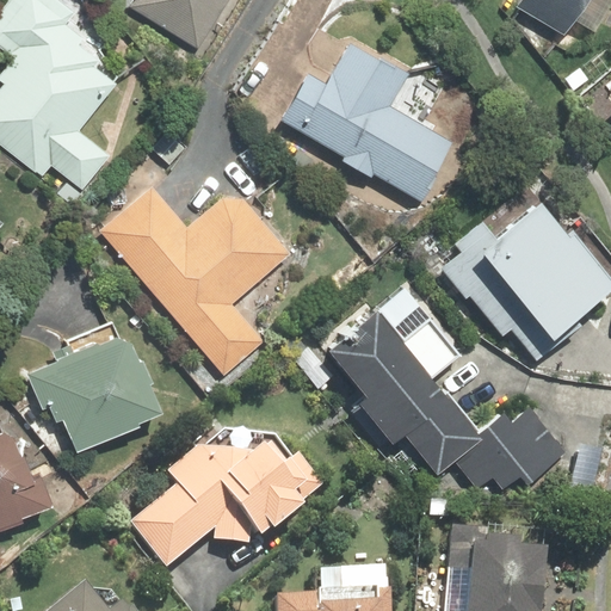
[(50,165),(84,189),(111,153),(78,128),(125,63),(67,22),(75,10),(61,0),(4,0),(0,5),(0,45),(13,56),(0,73),(0,80),(1,81),(0,82),(0,144),(42,176),(50,165)]
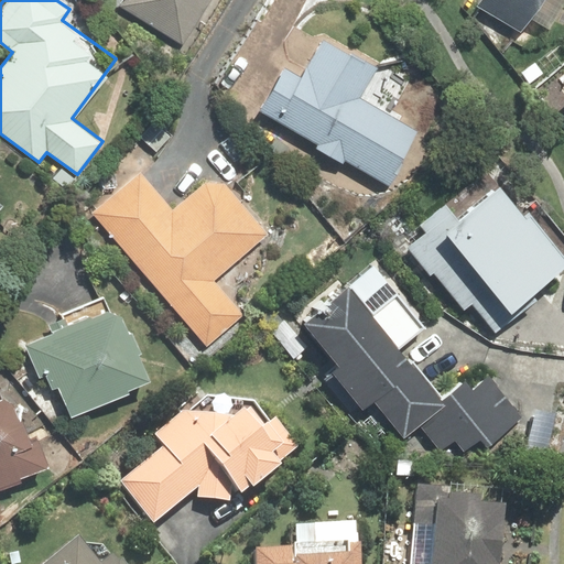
[(120,0),(117,7),(182,45),(208,0),(120,0)]
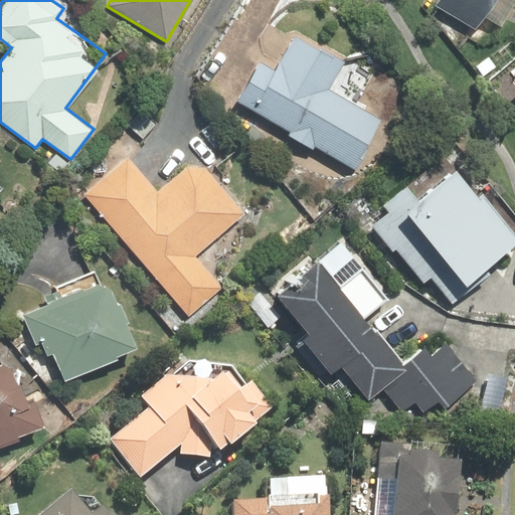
[(481,17),(501,28),(514,3),(514,0),(436,0),(433,5),(474,29),(481,17)]
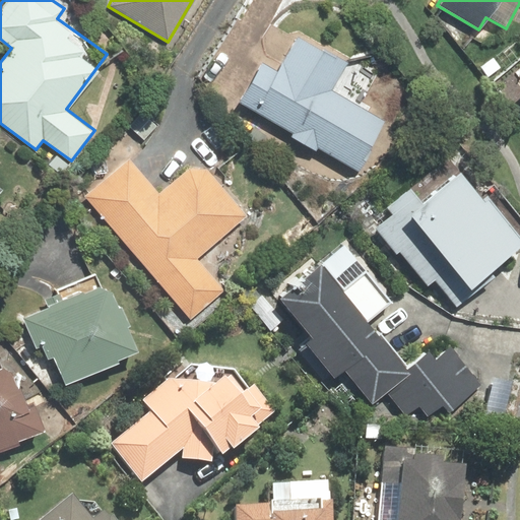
[(237,101),(359,172),(388,121),(331,87),(347,60),(299,30),(275,68),(261,60),(237,101)]
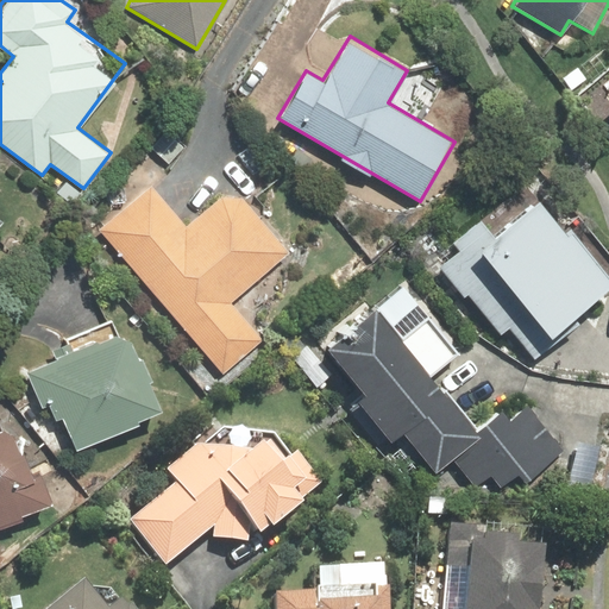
[(457,248),(437,263),(495,336),(507,326),(532,358),(608,296),(608,256),(548,181),(489,227),(479,215),(450,239),(457,248)]
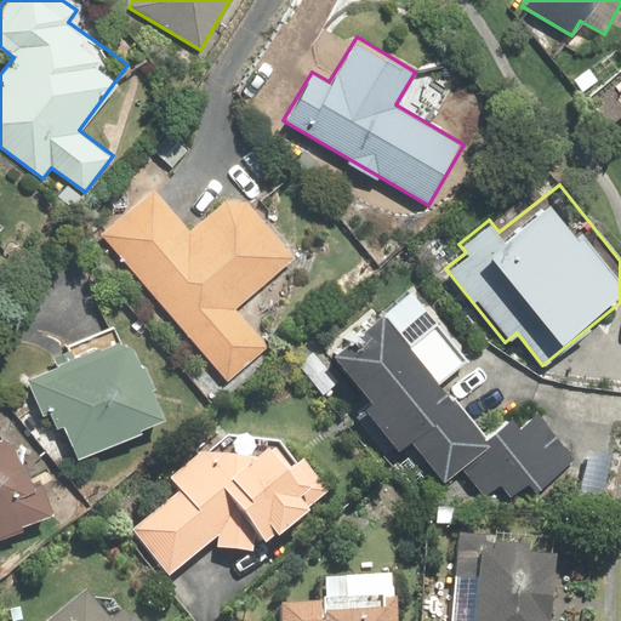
[(154,186),(100,233),(226,380),(268,345),(235,307),(296,256),(246,198),(226,197),(191,227),(154,186)]
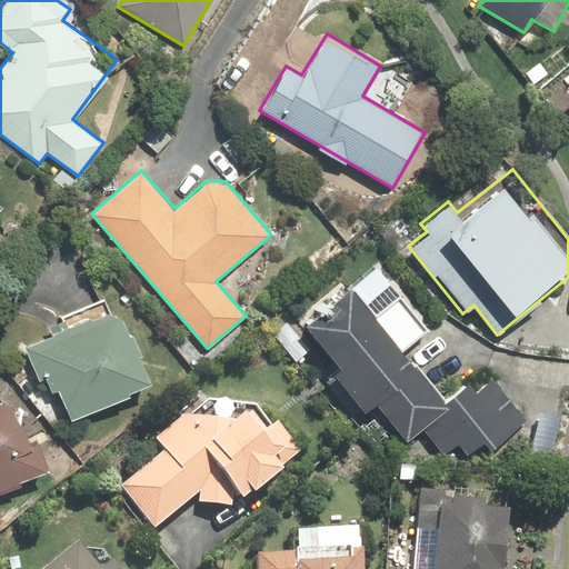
[(472,465),(530,413),(495,372),(476,388),(467,378),(446,397),(403,349),(431,326),(400,291),(376,313),(348,281),(292,329),(363,410),(373,401),(429,463),(453,442),(472,465)]
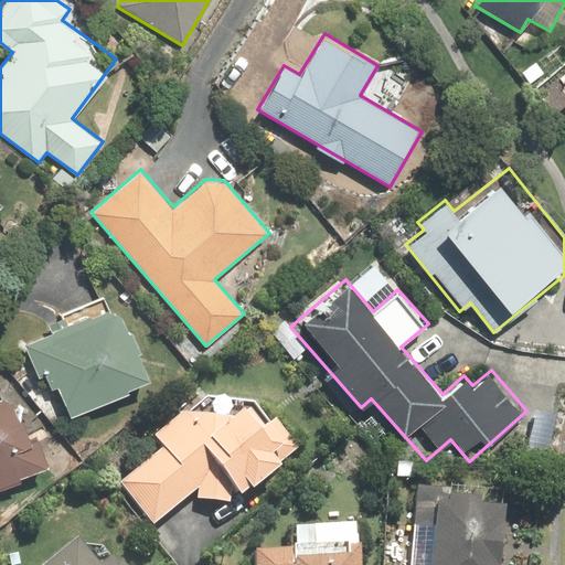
[(117,300),(22,342),(40,379),(50,374),(70,417),(153,380),(117,300)]
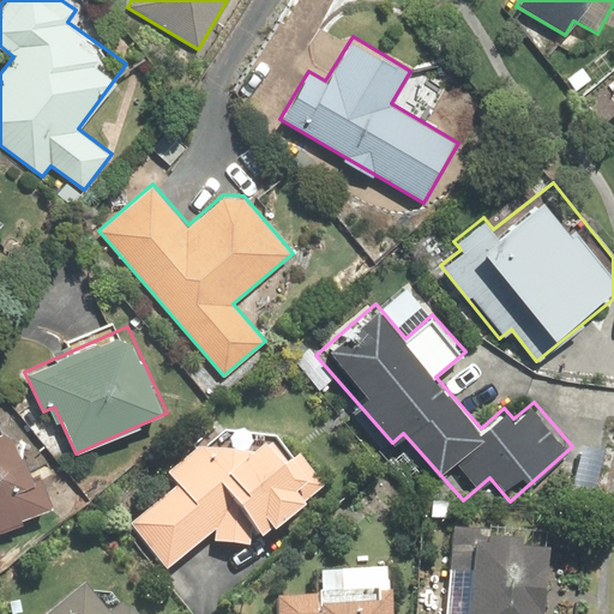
[(19,517),(52,504),(36,465),(25,470),(7,422),(0,425),(0,529),(22,522),(19,517)]
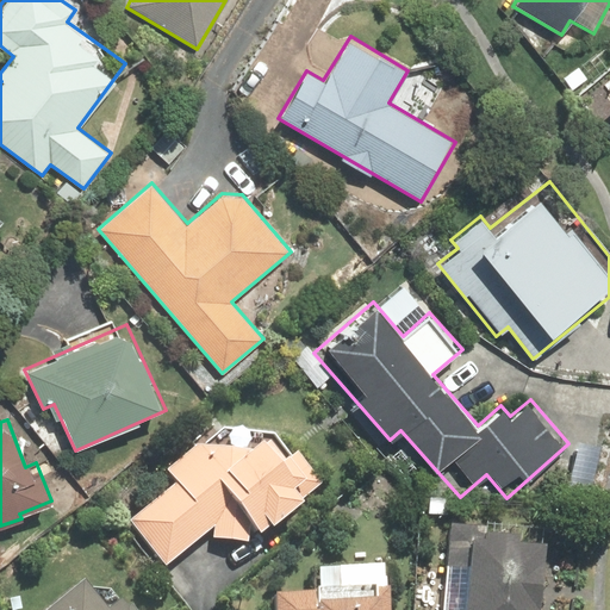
[(173,487),(128,523),(166,571),(237,514),(259,540),(325,487),(284,435),(219,428),(162,473),(173,487)]
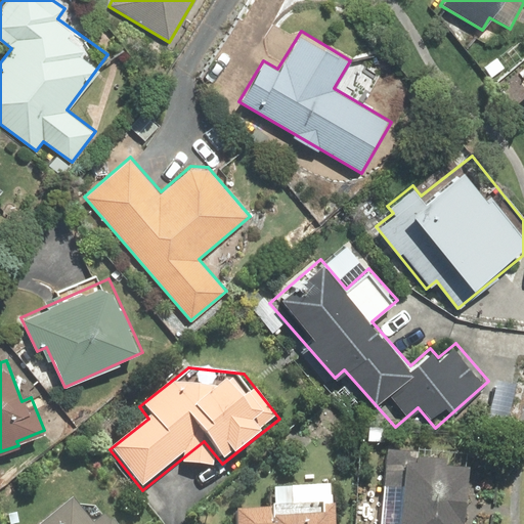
[(463,523),(468,466),(419,461),(419,452),(386,449),(379,523),(463,523)]
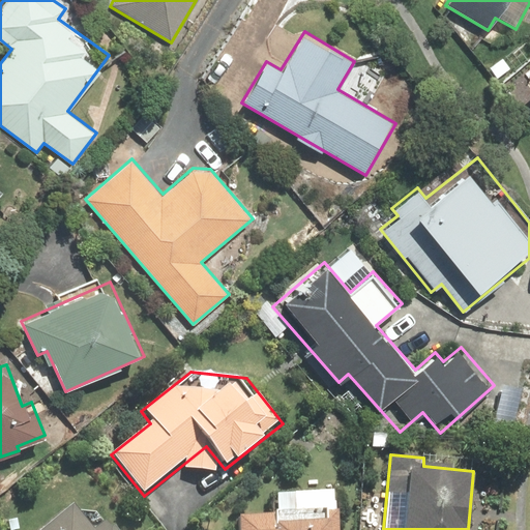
[(275,516),(235,519),(235,529),(339,529),(337,508),(295,511),(295,496),(274,497),(275,516)]
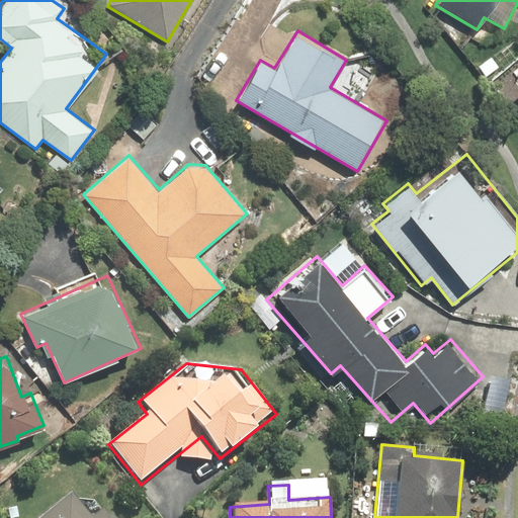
[(108,517),(83,486),(41,517),(108,517)]
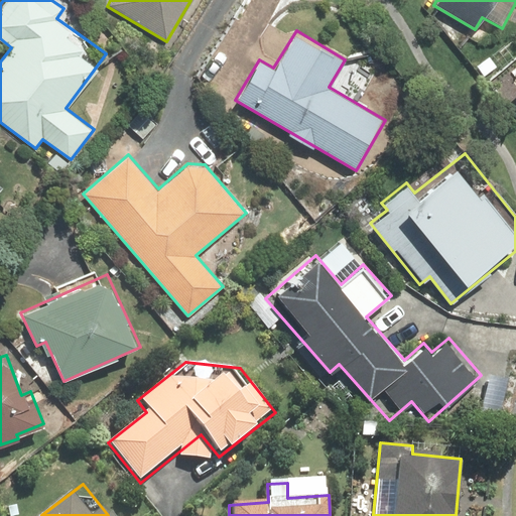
All buildings are outlined.
